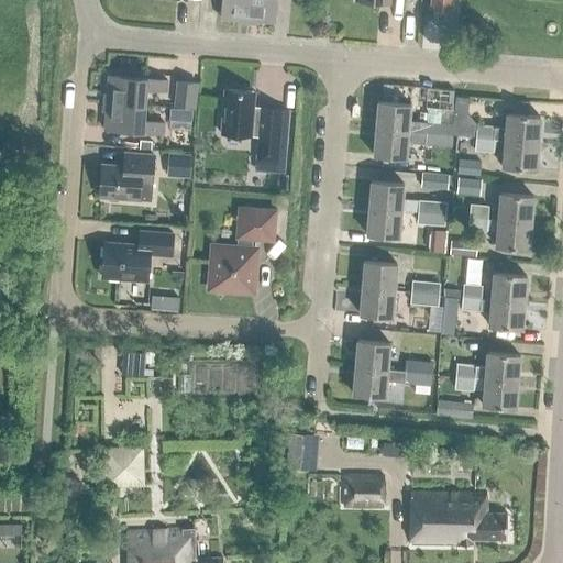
[(221,0),(220,19),(246,21),(247,0),(221,0)]
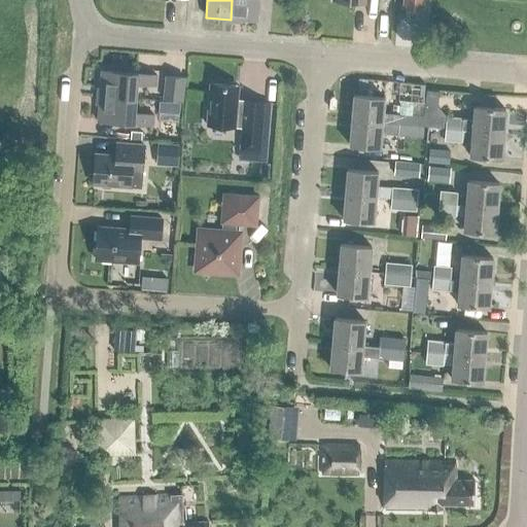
[(232,0),(231,20),(256,22),(257,0),(232,0)]
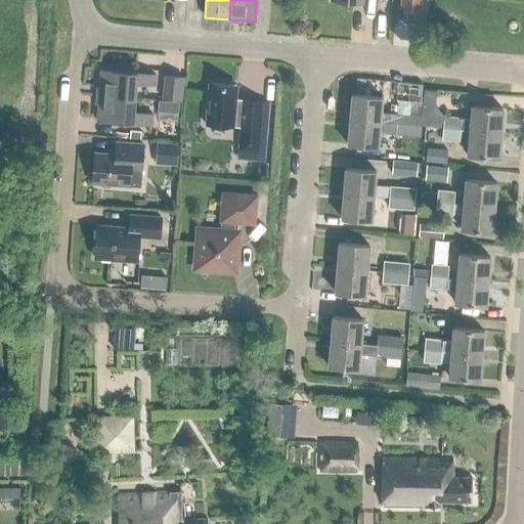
[(400,0),(400,7),(421,8),(421,0),(400,0)]
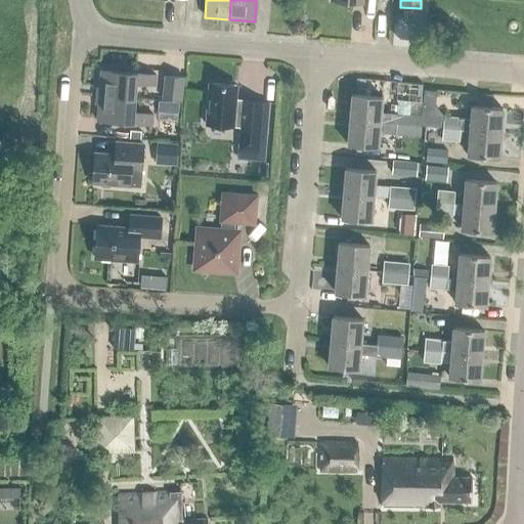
[(100,71),(98,96),(134,98),(135,84),(155,85),(155,76),(136,74),(100,71)]
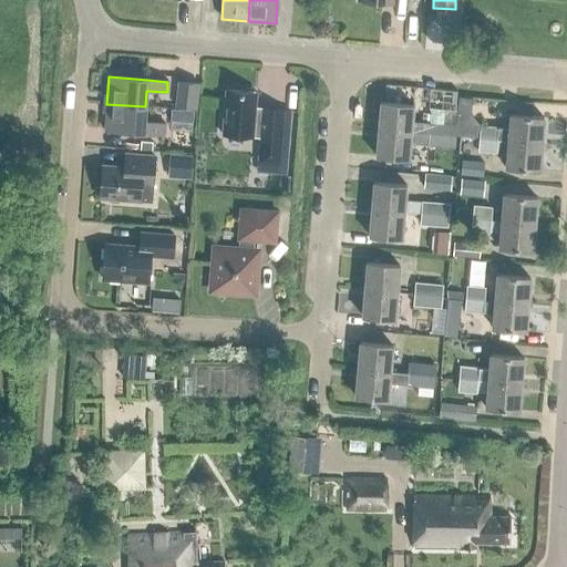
[(174,107),(196,109),(198,83),(177,81),(174,107)]
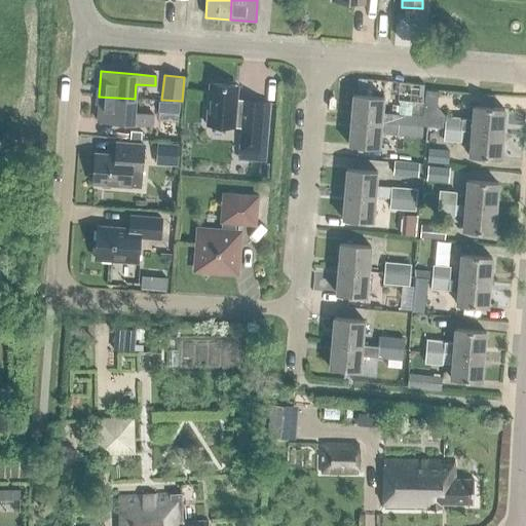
[(205,125),(234,127),(234,126),(240,127),(238,152),(265,154),(269,104),(236,101),(237,86),(209,84),(205,125)]
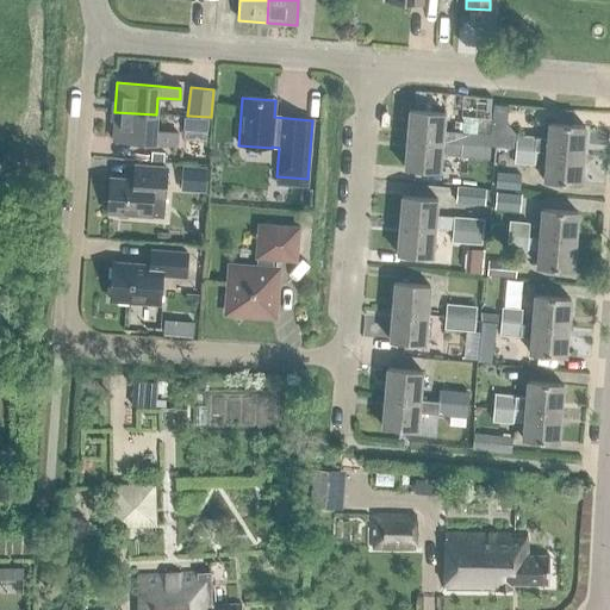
[(409,111),(406,139),(442,143),(461,144),(462,132),(443,131),(444,114),(409,111)]
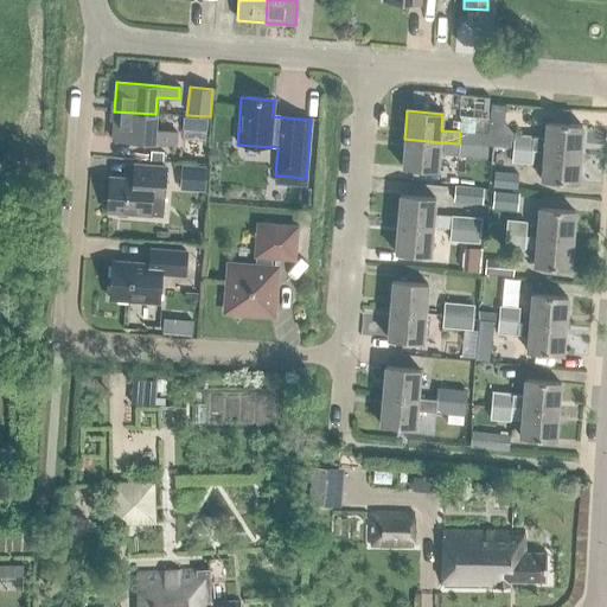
[(155,114),(114,112),(112,140),(153,144),(153,142),(176,145),(177,133),(154,131),(155,114)]
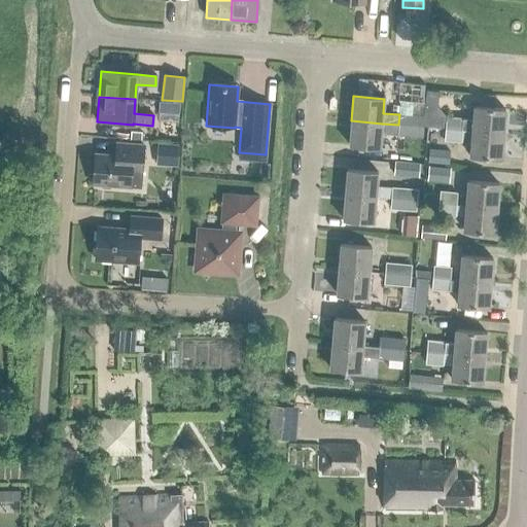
[(178,114),(179,103),(159,102),(157,113),(178,114)]
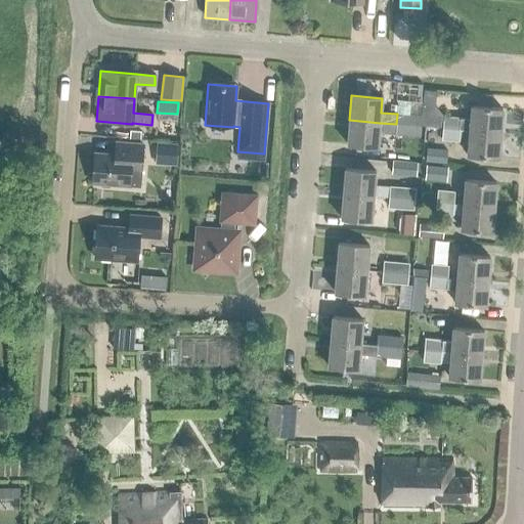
[(421,104),(408,103),(407,115),(397,114),(396,124),(421,127),(422,117),(421,116),(420,116),(421,104)]
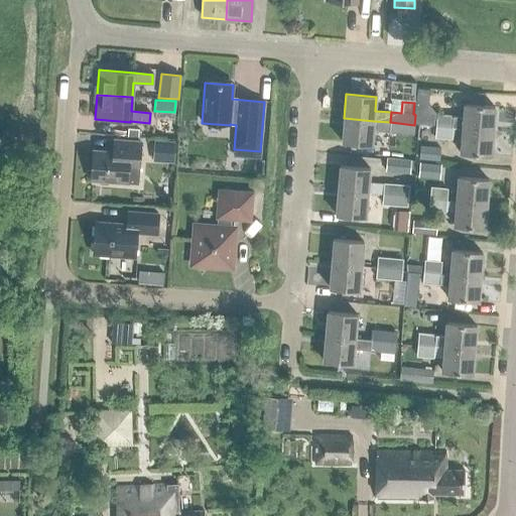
[(453,128),(492,132),(494,107),(464,105),(463,118),(453,117),(453,128)]
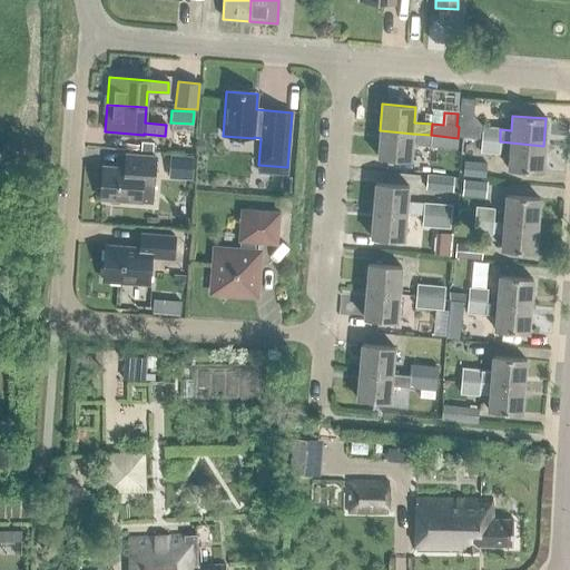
[(482,140),(500,141),(500,129),(483,128),(482,140)]
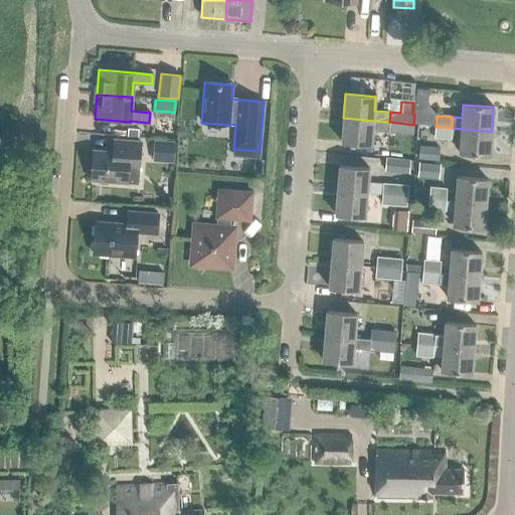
[(373,121),(343,118),(341,142),(370,145),(372,131),(388,133),(389,122),(373,121)]
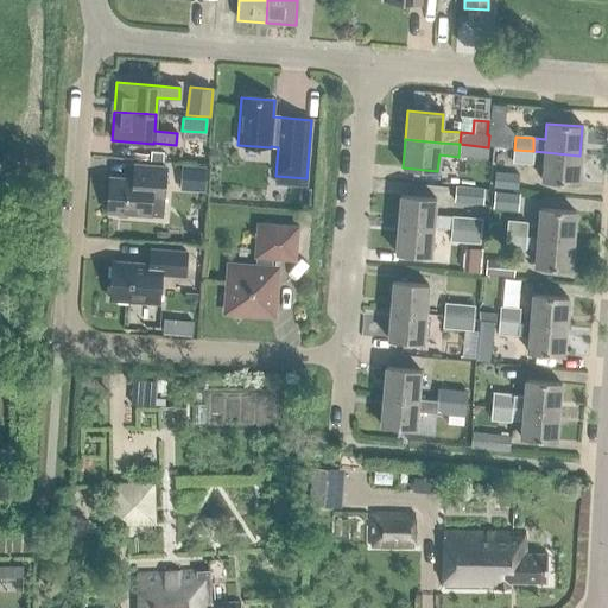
[(460,144),(458,157),(487,159),(488,147),(460,144)]
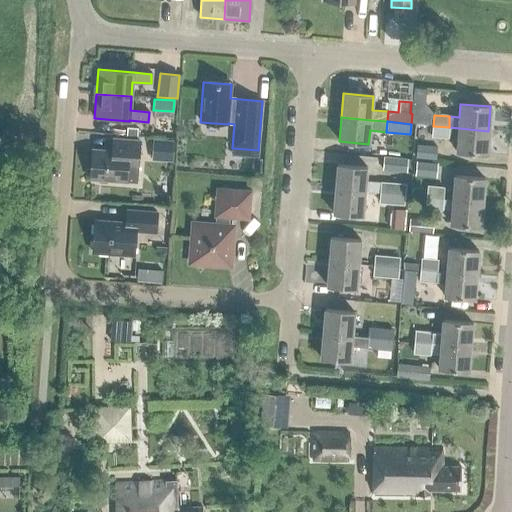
[(449,127),(433,126),(432,137),(448,138),(449,127)]
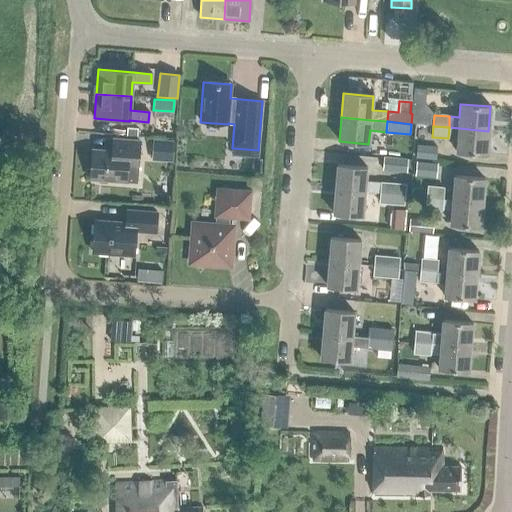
[(457,139),(456,152),(486,155),(488,131),(449,127),(448,138),(457,139)]
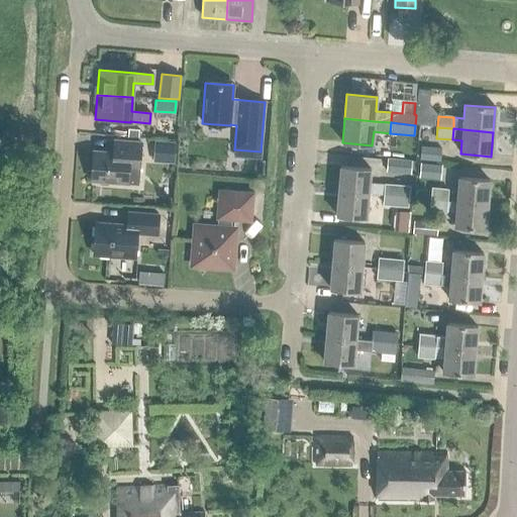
[(152,162),(174,161),(173,140),(151,141),(152,162)]
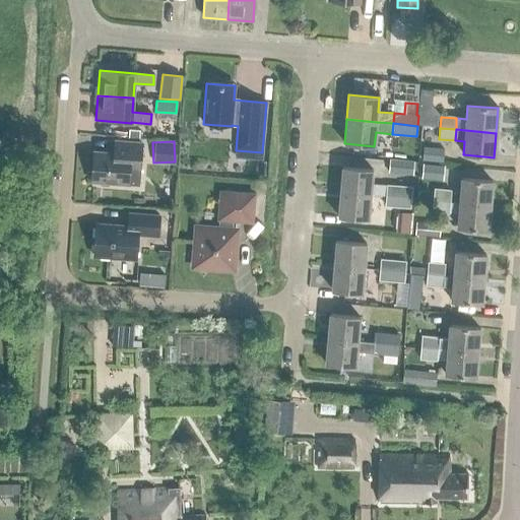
[(113,154),(93,152),(91,182),(128,185),(128,184),(138,185),(141,144),(114,142),(113,154)]
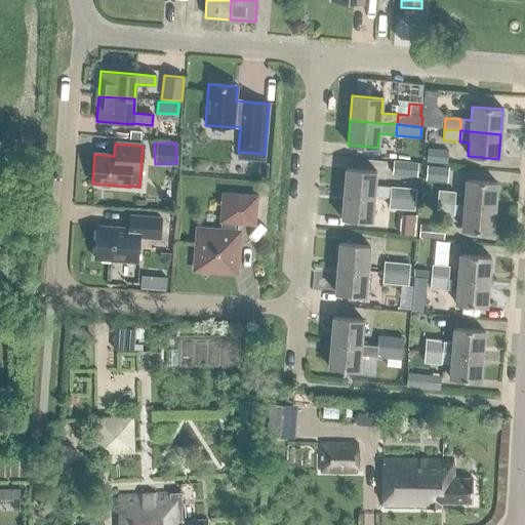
[(426,162),(446,164),(447,152),(427,150),(426,162)]
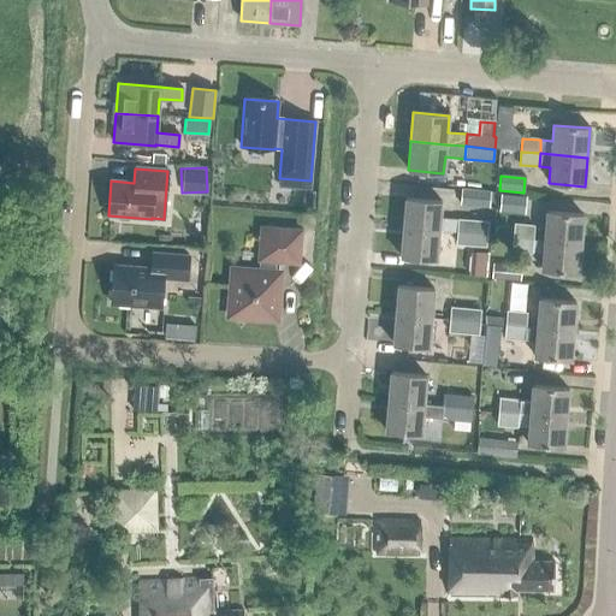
[(458,206),(487,208),(490,191),(461,189),(458,206)]
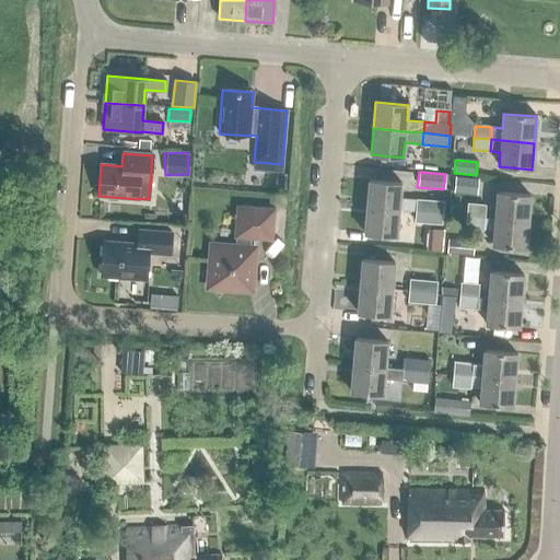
[(455,176),(453,193),(477,195),(478,178),(455,176)]
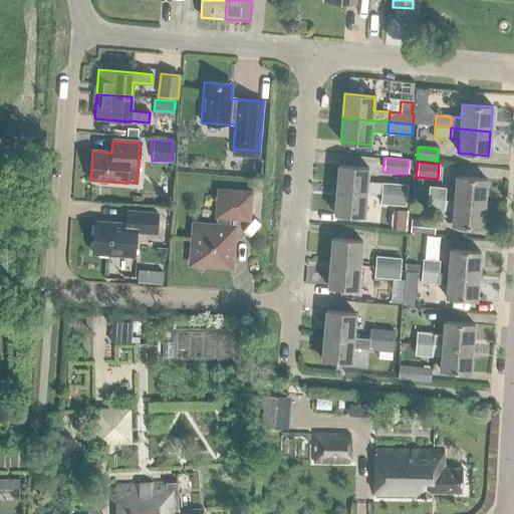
[(367,169),(338,166),(336,190),(365,193),(381,194),(382,184),(366,183),(367,169)]
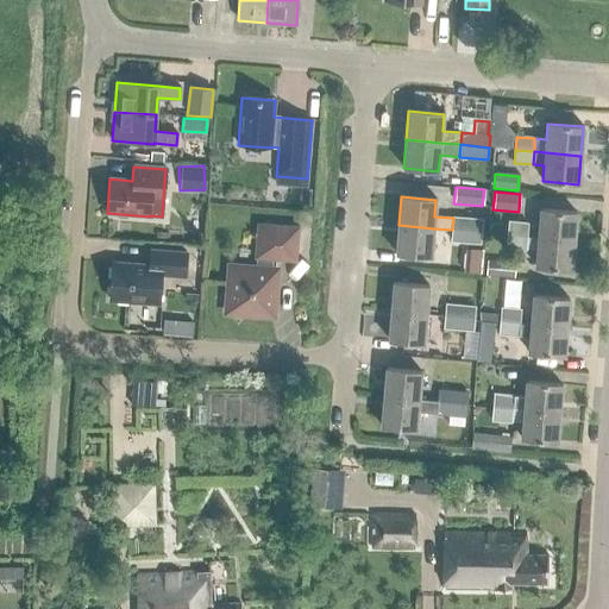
[(573,242),(576,213),(540,209),(538,238),(573,242)]
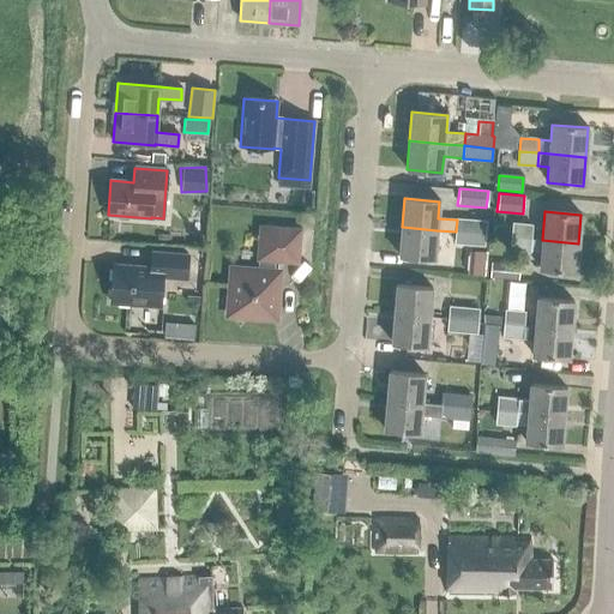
[(456,232),(485,234),(486,222),(457,220),(456,232)]
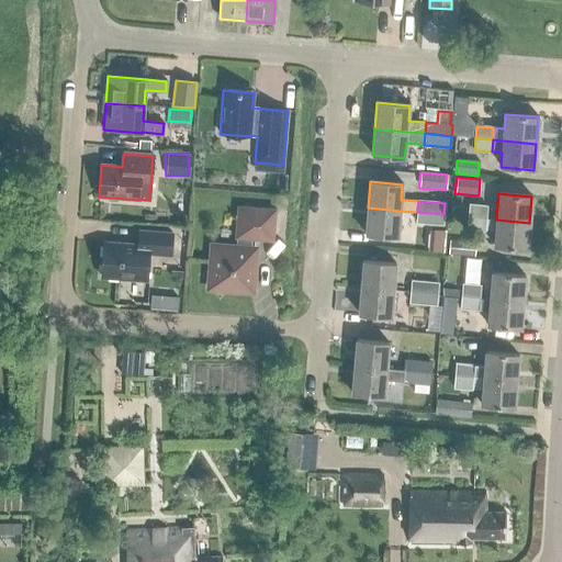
[(468,217),(485,220),(486,208),(469,205),(468,217)]
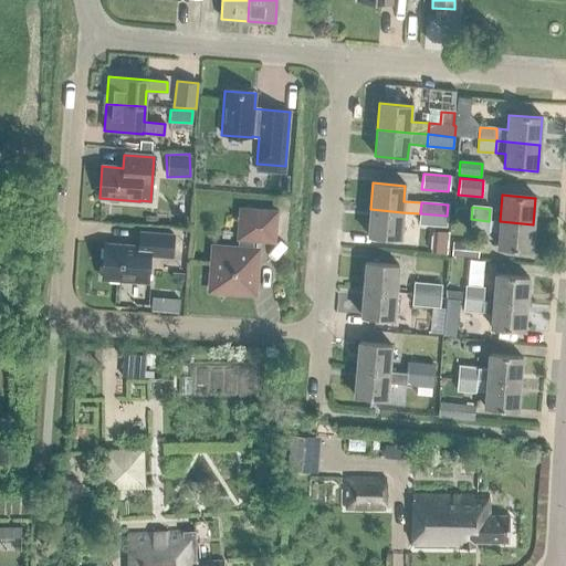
[(402,212),(370,209),(367,236),(400,239),(402,212)]
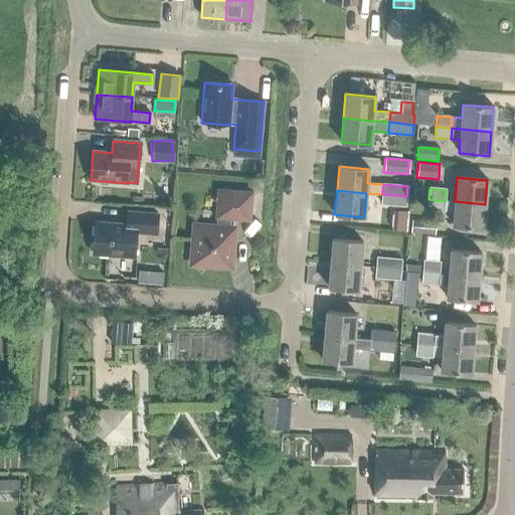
[(192,260),(191,265),(196,265),(196,267),(207,268),(207,266),(230,268),(233,228),(229,228),(230,218),(248,219),(250,193),(218,191),(216,227),(194,225),(193,247),(190,247),(189,260),(192,260)]
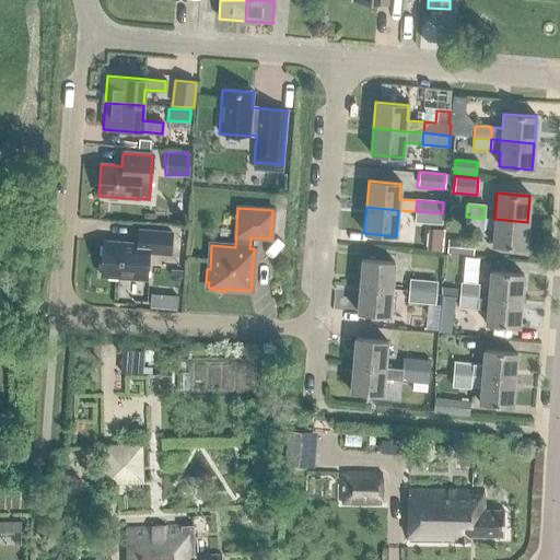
[(441,224),(442,213),(416,211),(415,222),(441,224)]
